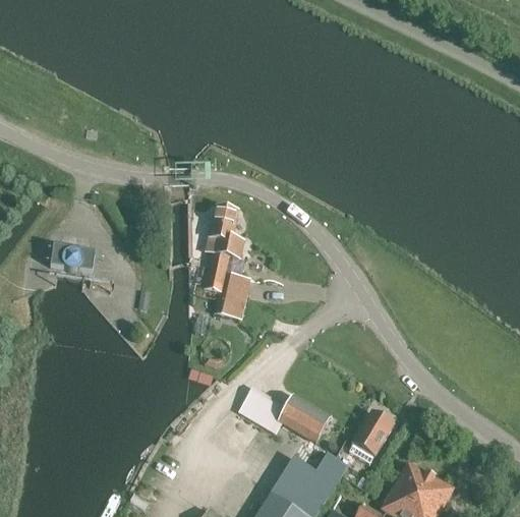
[(243,240),(232,237),(237,211),(215,206),(207,242),(215,244),(213,253),(211,253),(204,289),(220,293),(216,311),(236,316),(244,277),(225,272),(228,256),(227,256),(228,255),(239,259),(243,240)]
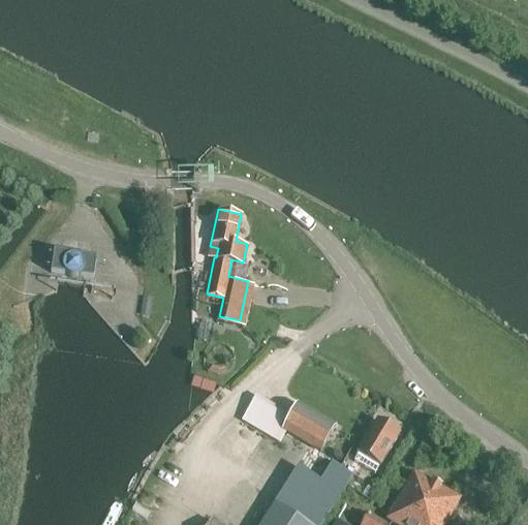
[(51,269),(59,270),(93,275),(96,255),(53,248),(51,269)]
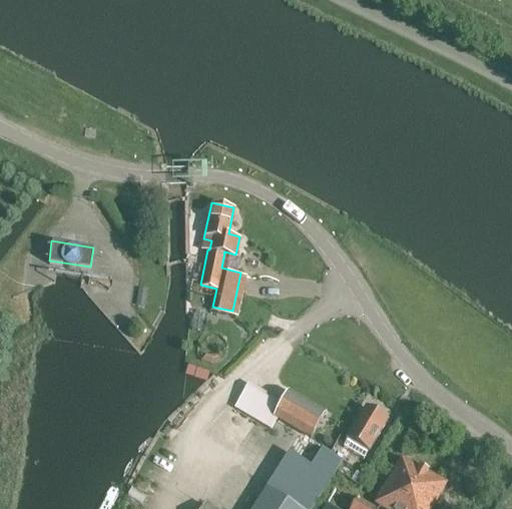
[(221,359),(217,353),(212,354),(206,353),(202,358),(211,362),(221,359)]
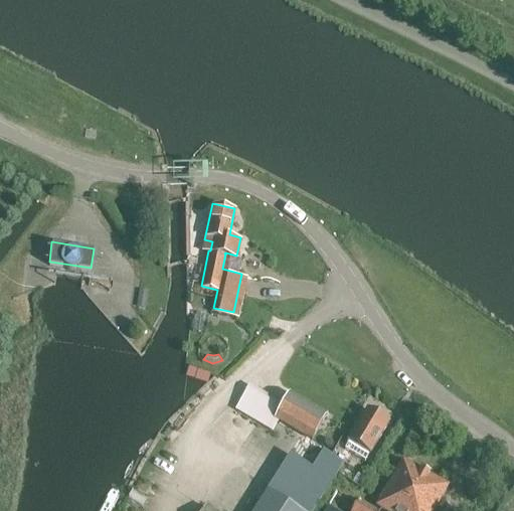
[(311,438),(326,411),(289,390),(281,405),(247,386),(235,406),(269,427),(275,416),(311,438)]
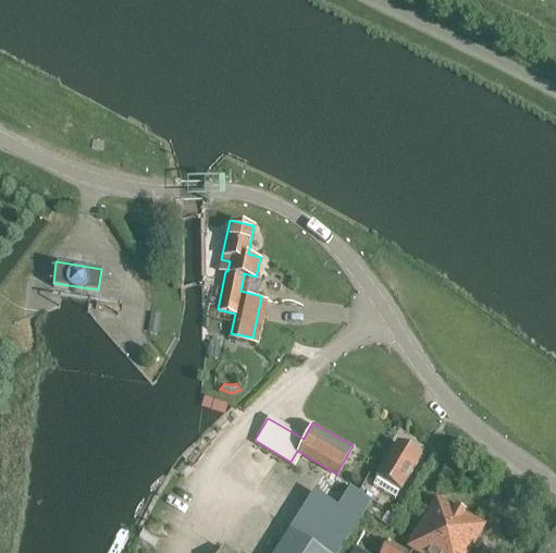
[(399,488),(420,455),(402,444),(397,452),(392,449),(377,472),(370,468),(358,490),(373,499),(380,489),(381,489),(386,479),(399,488)]
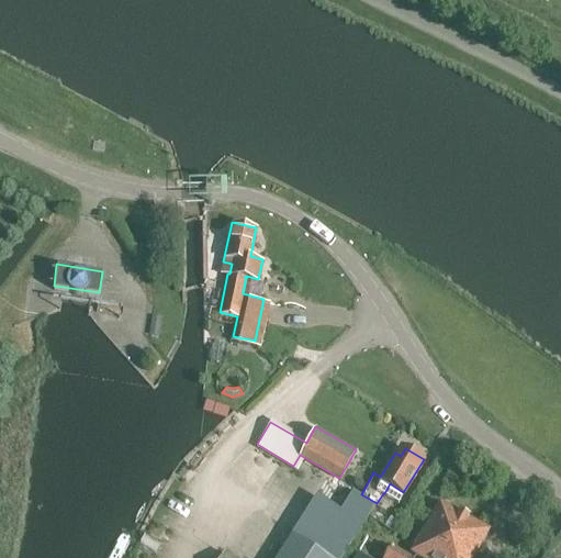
[(219,557),(338,557),(341,554),(341,555),(363,522),(365,523),(374,503),(352,490),(340,509),(316,494),(292,536),(290,535),(275,557),(233,557),(223,551),(219,557)]
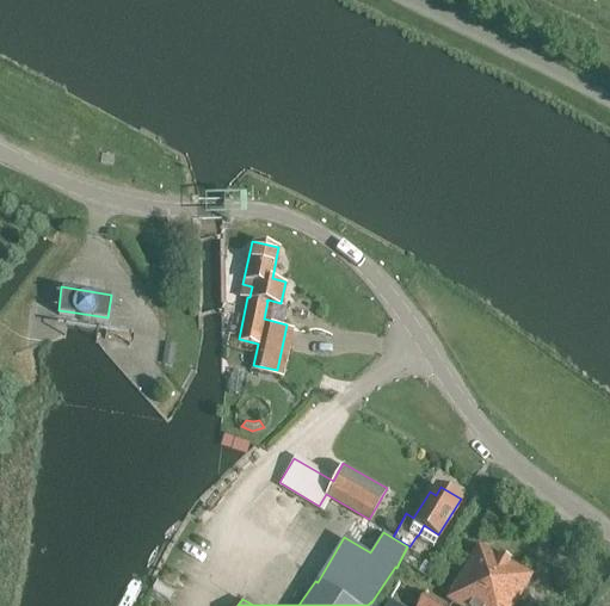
[(461,605),(512,605),(531,574),(476,543),(445,598),(461,605)]
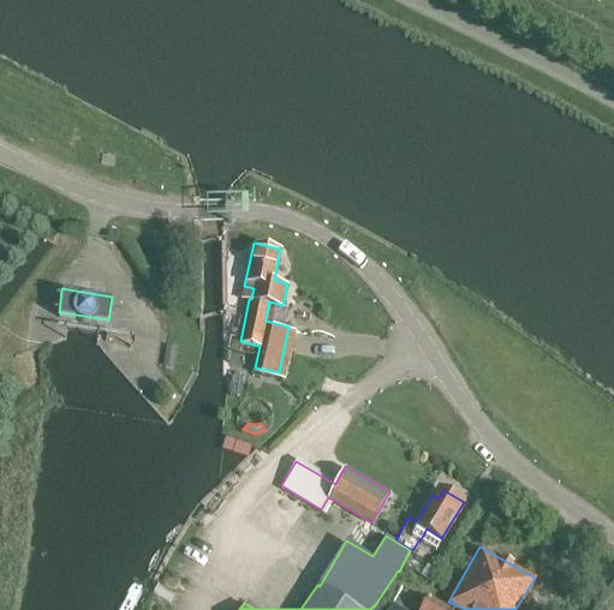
[(433,566),(425,562),(419,572),(427,576),(433,566)]
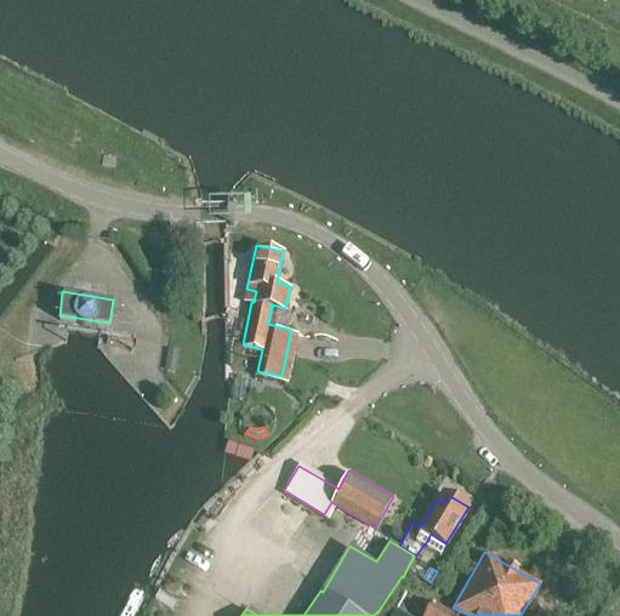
[(454,615),(455,615),(431,600),(426,611),(422,615),(454,615)]
